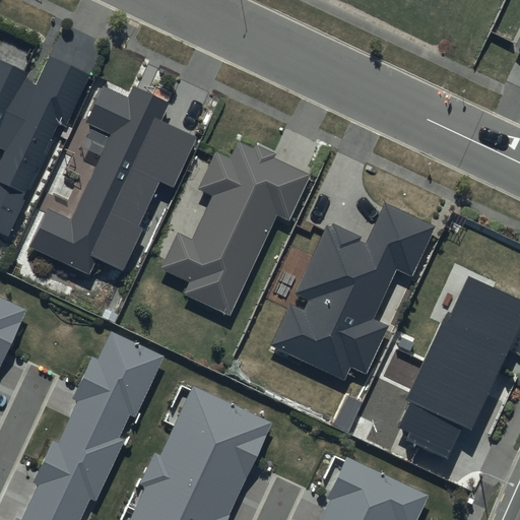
[(0,60),(0,150),(4,153),(0,161),(0,233),(7,237),(23,203),(20,202),(56,126),(65,129),(90,75),(48,56),(35,85),(24,80),(28,74),(0,60)]
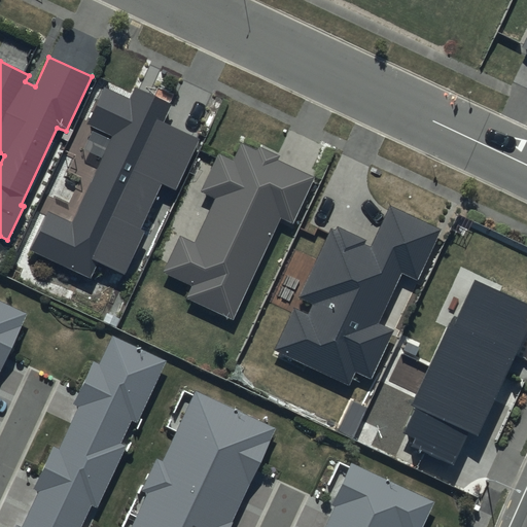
[(171,104),(134,86),(129,98),(104,86),(86,126),(112,137),(72,223),(49,212),(33,248),(91,275),(97,260),(125,273),(144,232),(140,230),(162,183),(176,189),(200,140),(163,123),(171,104)]
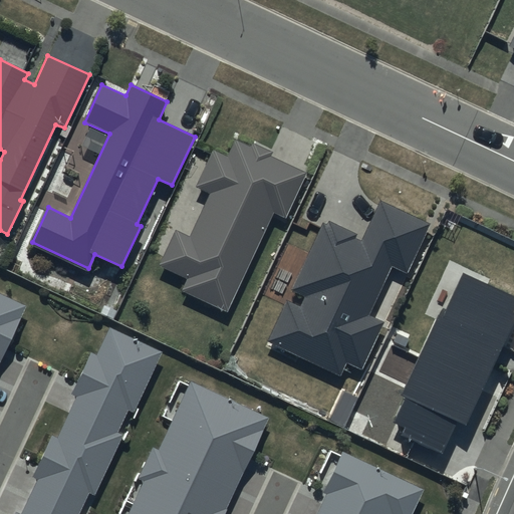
[(174,232),(158,267),(186,280),(181,291),(225,312),(271,213),(281,218),(301,175),(267,159),(269,154),(250,145),(249,147),(232,139),(224,155),(213,150),(195,189),(208,195),(188,238),(174,232)]
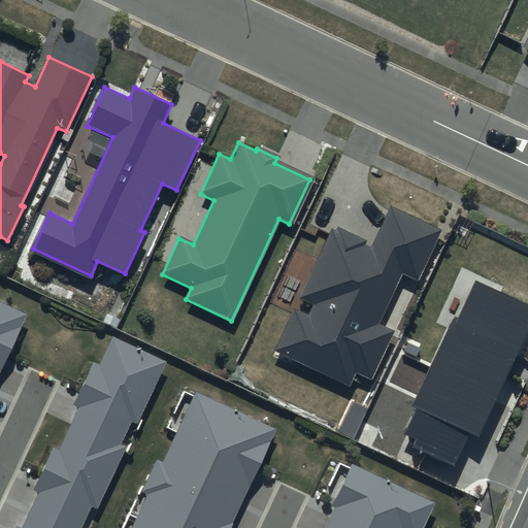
[(334,232),(330,230),(297,299),(311,305),(306,316),(292,308),(271,353),(348,389),(355,375),(369,382),(393,332),(377,325),(400,275),(416,283),(439,231),(389,207),(368,249),(362,245),(364,241),(336,228),(334,232)]
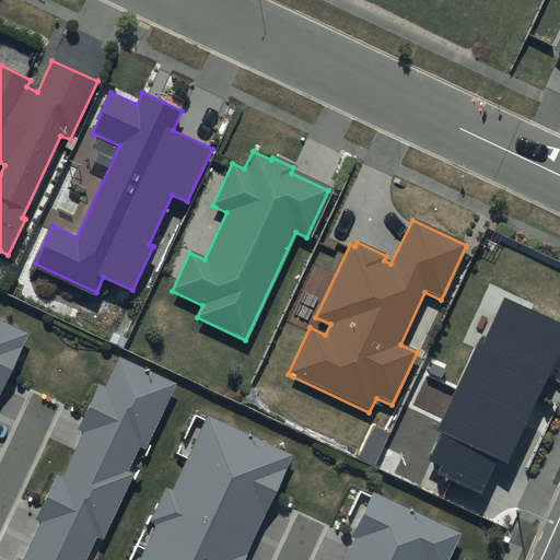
[(559,338),(559,322),(503,296),(486,337),(481,335),(440,430),(443,431),(431,459),(443,465),(440,473),(486,493),(500,459),(510,464),(559,350),(559,340),(559,338)]
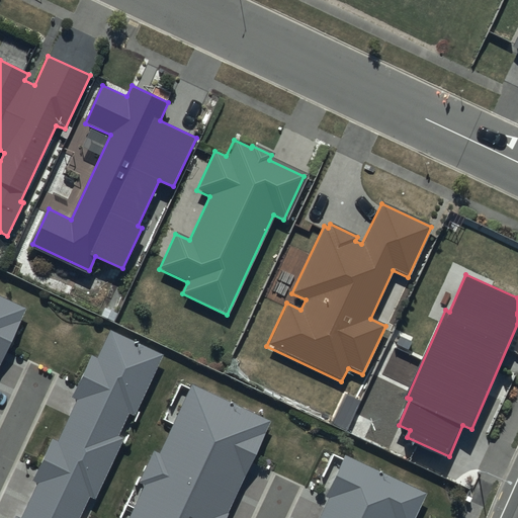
[(0,376),(29,320),(0,305),(0,376)]
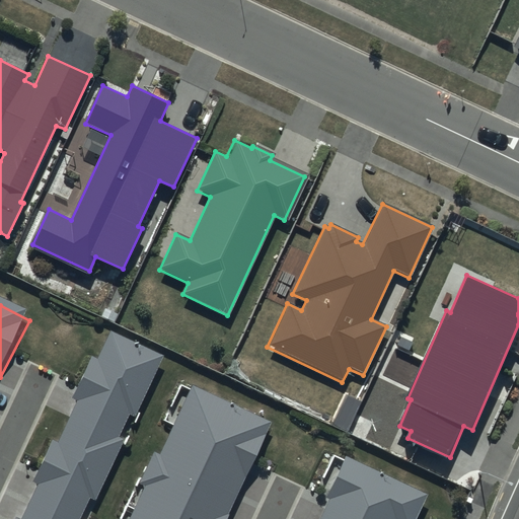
[(74,518),(78,511),(85,515),(117,452),(110,449),(122,427),(134,433),(165,369),(102,338),(70,403),(76,408),(49,463),(43,457),(29,484),(35,487),(19,518),(74,518)]
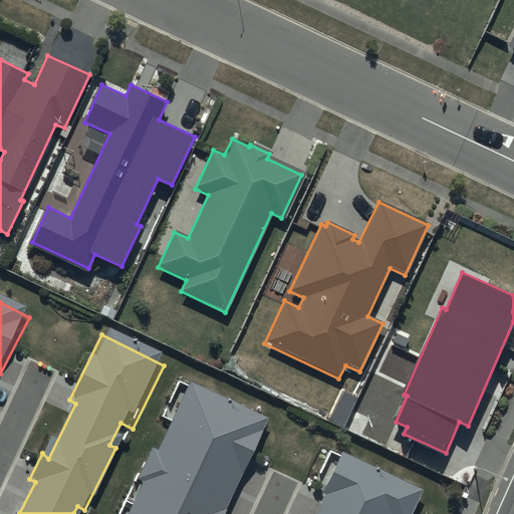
[(223,513),(269,420),(186,380),(121,513),(223,513)]
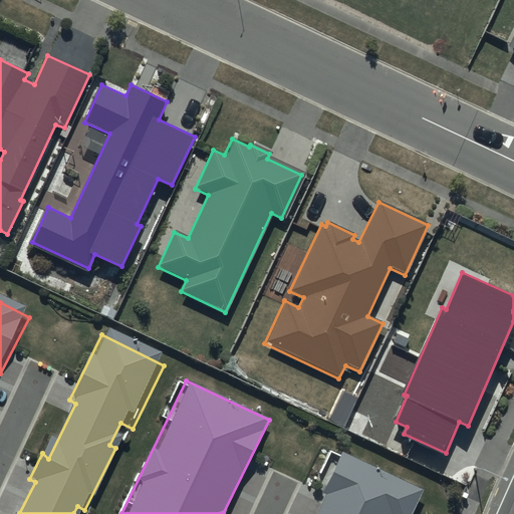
[(412,513),(423,490),(341,453),(322,494),(326,496),(317,513),(412,513)]
